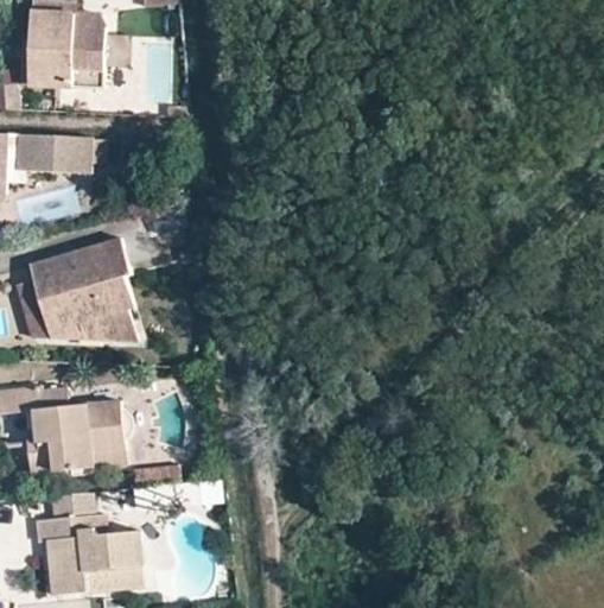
[(56,0),(31,0),(32,12),(74,13),(72,1),(56,0)]
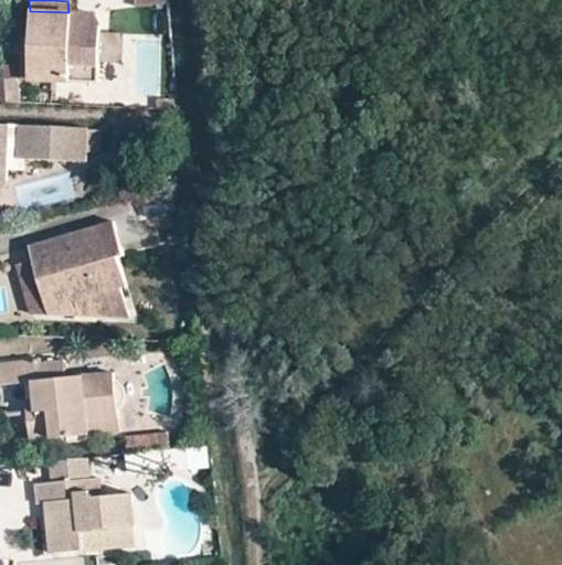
[(69,12),(30,11),(28,43),(21,42),(20,81),(35,81),(95,82),(96,24),(92,12),(69,12)]
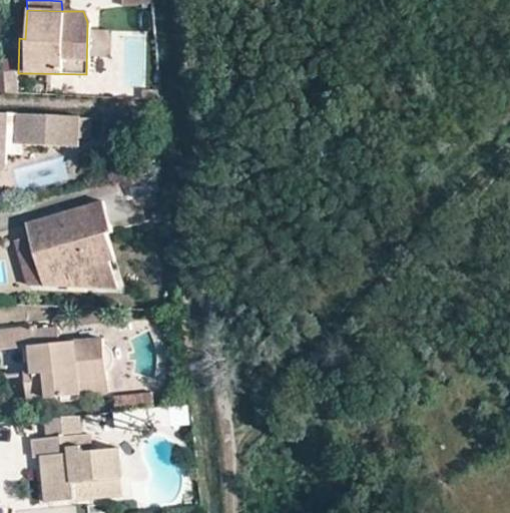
[(10,72),(0,72),(2,94),(12,94),(10,72)]
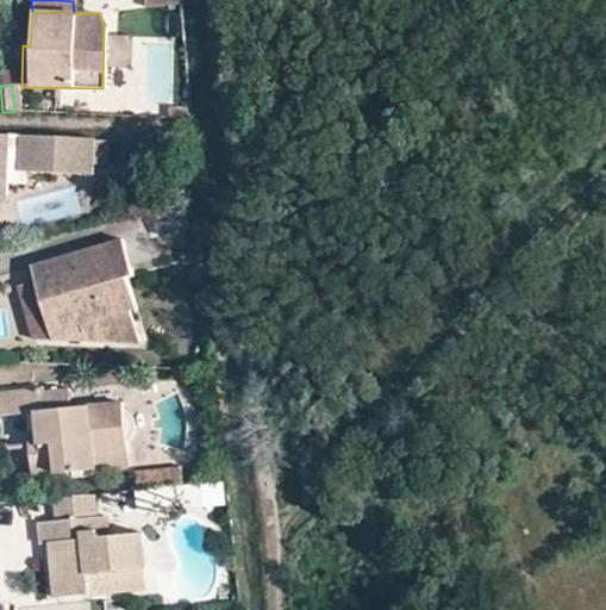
[(86,136),(0,134),(0,194),(0,181),(14,182),(16,169),(66,172),(67,159),(85,160),(86,136)]
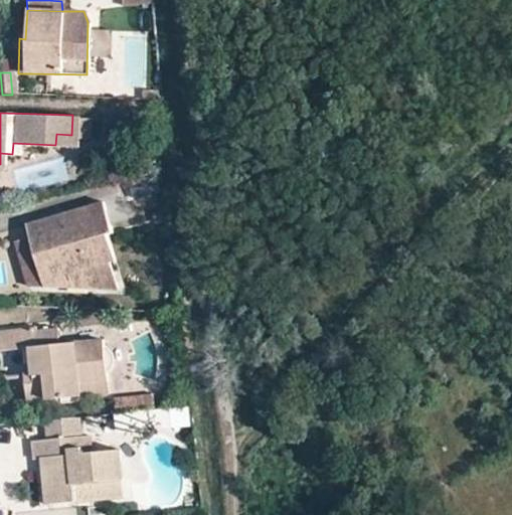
[(71,145),(71,135),(56,134),(55,145),(71,145)]
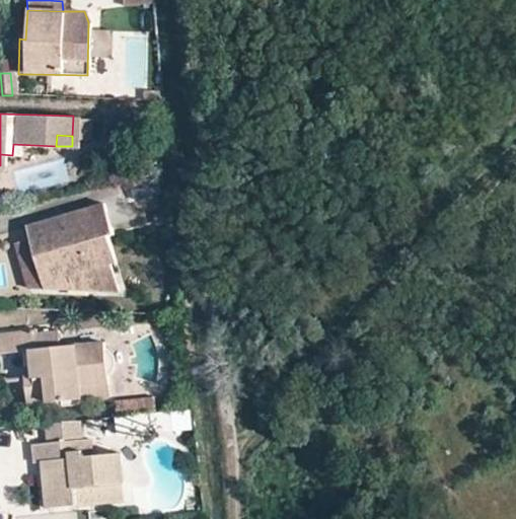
[(19,223),(37,289),(109,290),(103,265),(107,265),(100,235),(105,234),(96,203),(19,223)]
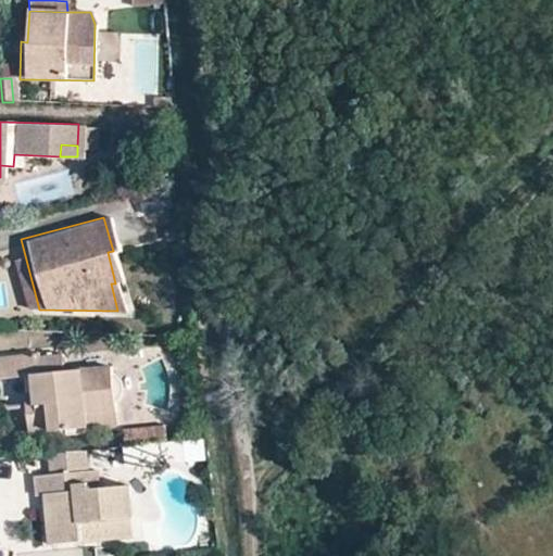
[(0,379),(29,377),(30,394),(33,405),(24,405),(27,434),(87,429),(85,416),(112,415),(107,367),(80,369),(80,373),(61,374),(59,356),(36,358),(36,354),(0,358),(0,379)]
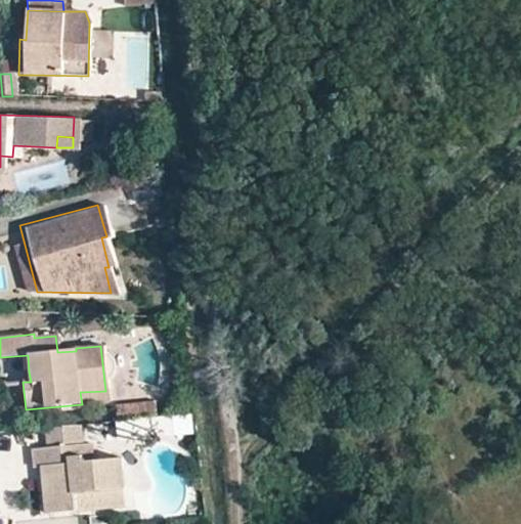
[(20,372),(23,382),(31,382),(29,372),(20,372)]
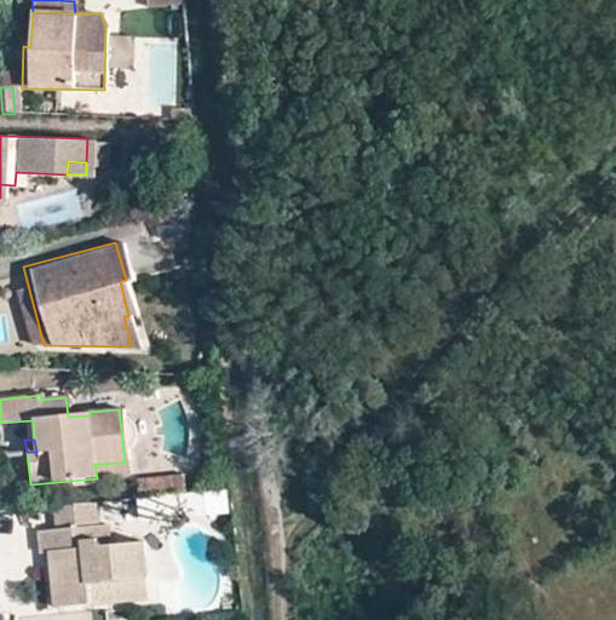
[(0,488),(30,484),(27,452),(0,454),(0,488)]
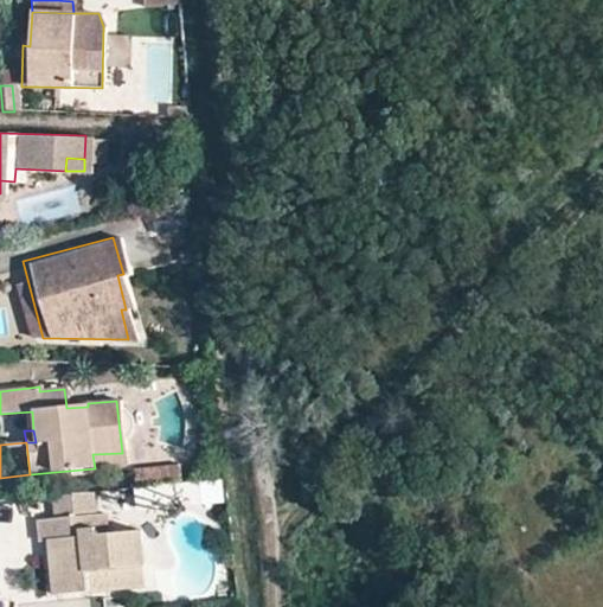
[(124,465),(122,453),(92,454),(95,468),(124,465)]
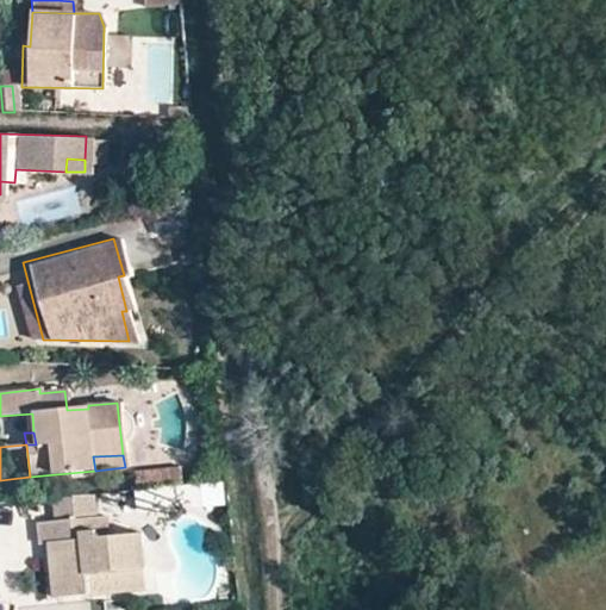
[(195,503),(193,483),(182,484),(182,485),(185,503),(185,504),(195,503)]
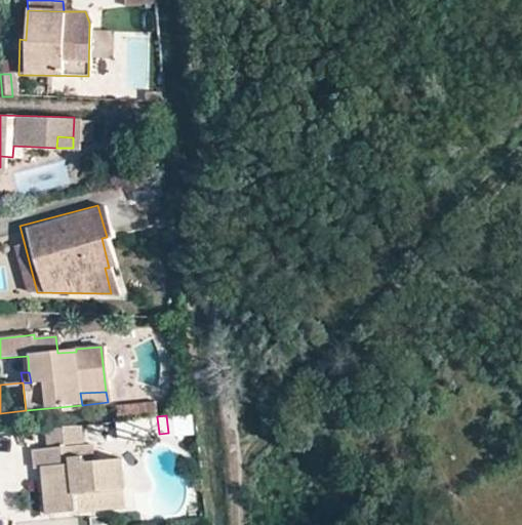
[(159,433),(157,417),(157,416),(115,420),(117,438),(159,434),(159,433)]
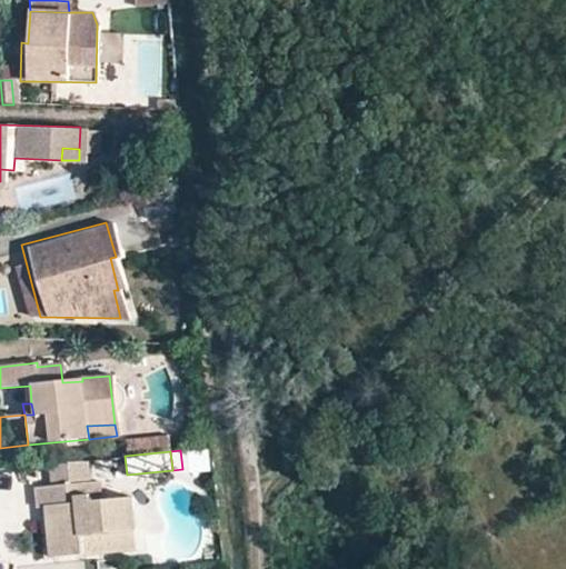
[(36,508),(42,507),(51,507),(52,517),(43,517),(47,557),(82,553),(80,536),(132,531),(129,497),(99,499),(98,481),(33,488),(36,508)]
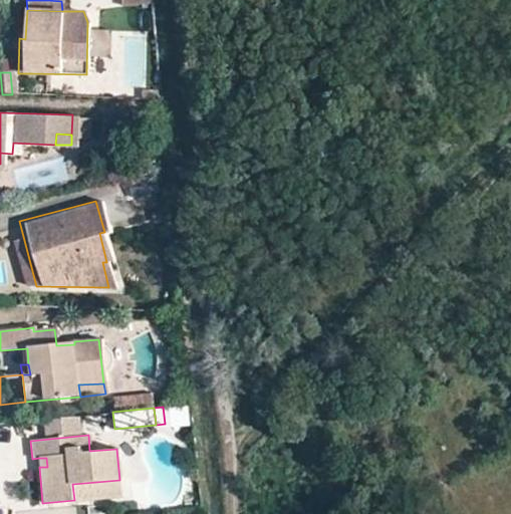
[(46,458),(38,458),(39,467),(47,467),(46,458)]
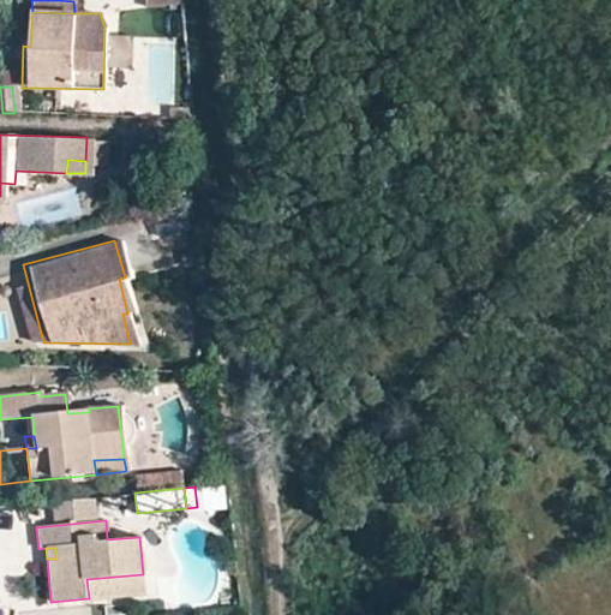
[(145,593),(143,574),(87,579),(89,598),(145,593)]
